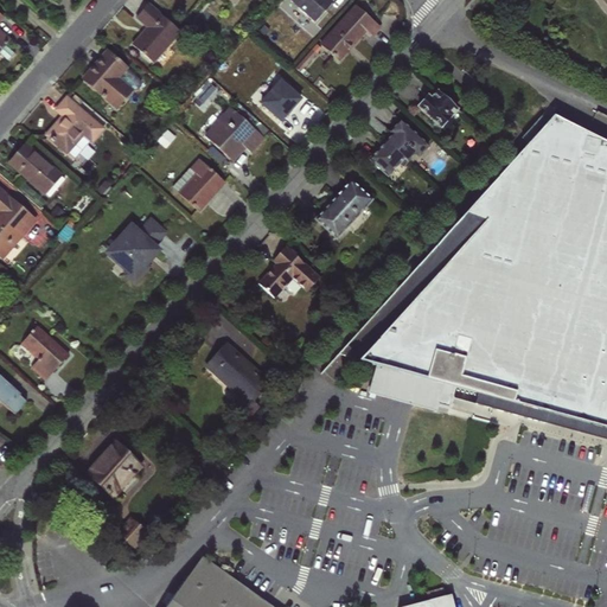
[(328,0),(291,0),(289,1),(313,23),(332,4),(328,0)]
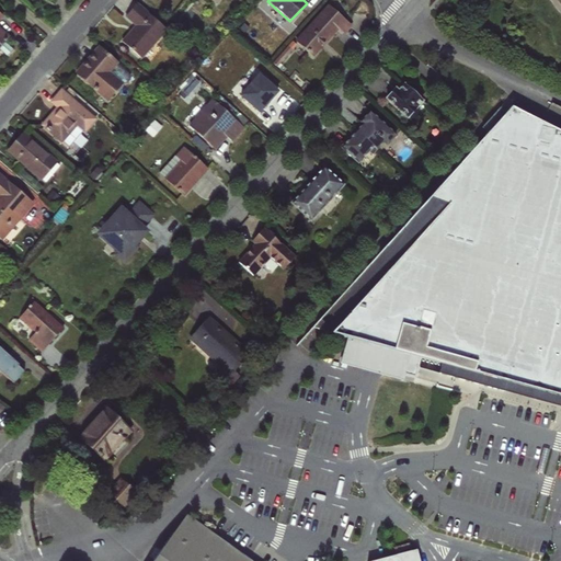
[(167,31),(137,3),(125,18),(135,26),(121,42),(141,60),(167,31)]
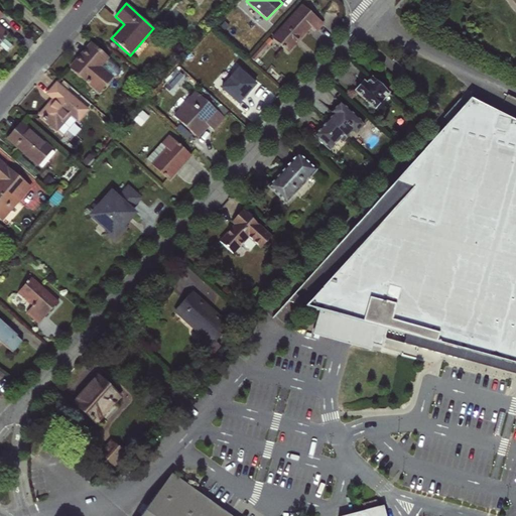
[(288,53),(311,27),(316,32),(324,24),(301,4),(271,37),(288,53)]
